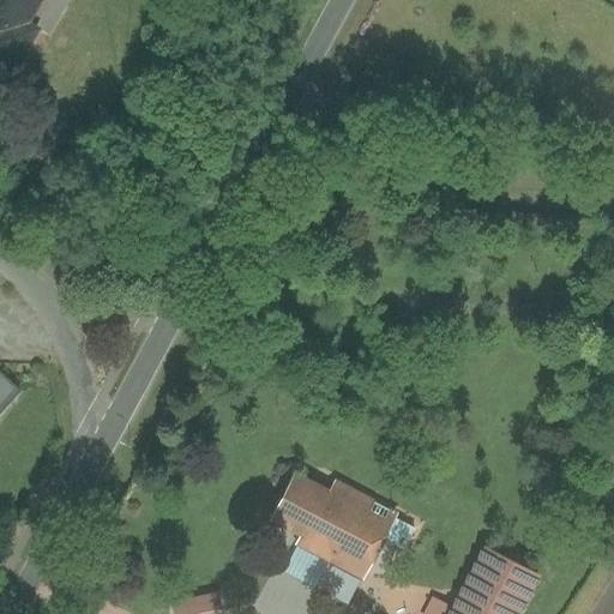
[(0,0),(0,62),(22,26),(37,0),(0,0)]
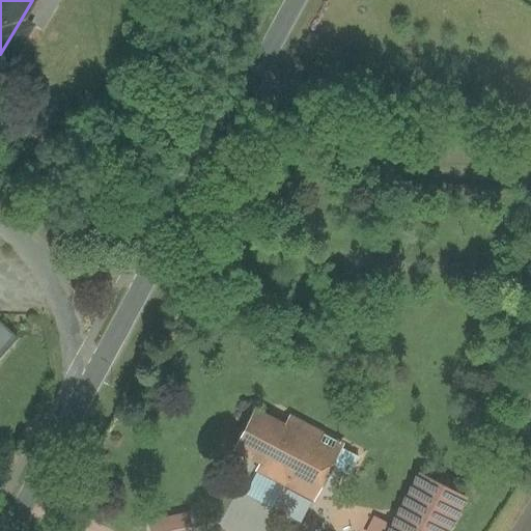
[(37,33),(19,23),(0,54),(0,59),(17,70),(37,33)]
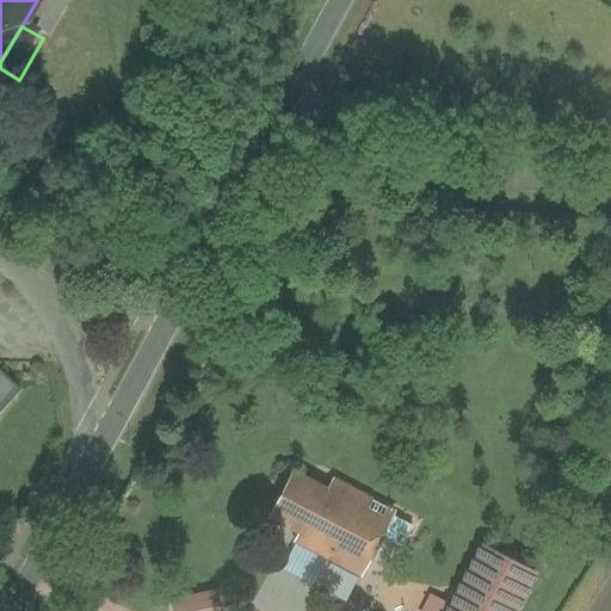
[(0,403),(23,380),(0,359),(0,403)]
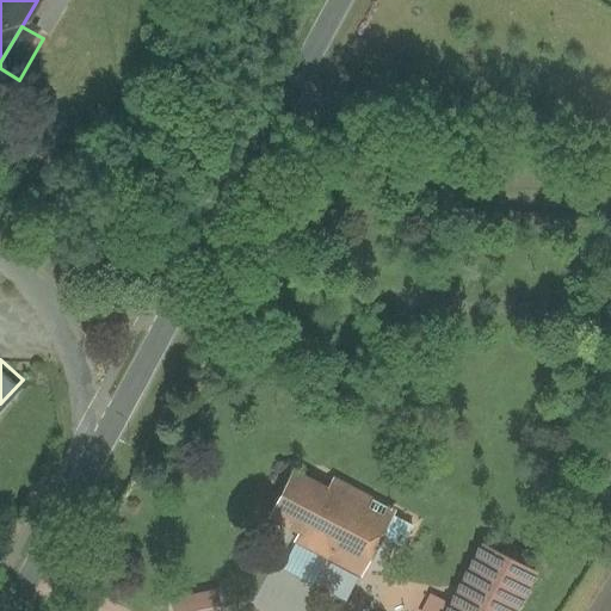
[(331,565),(360,580),(399,510),(304,460),(267,530),(297,545),(331,565)]
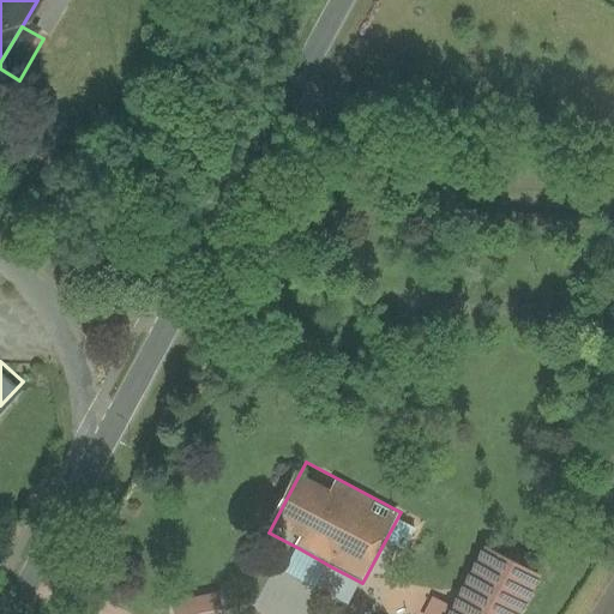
[(445,613),(521,613),(542,575),(483,543),(445,613)]
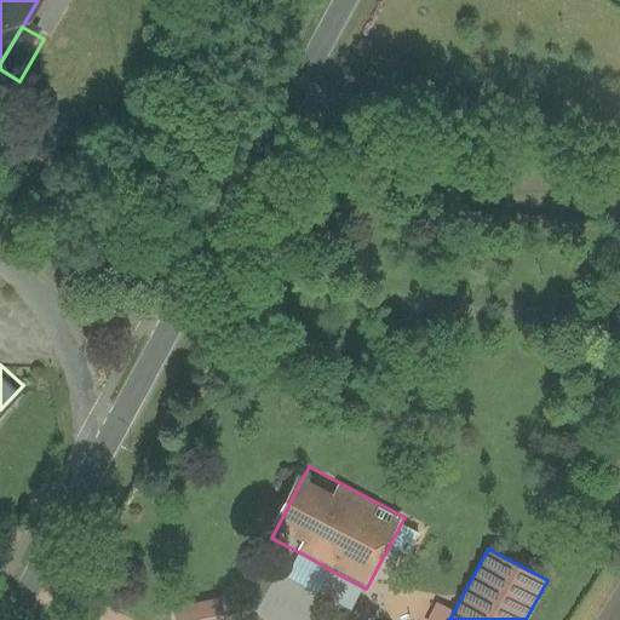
[(310,619),(336,573),(302,554),(273,608),(296,619),(310,619)]
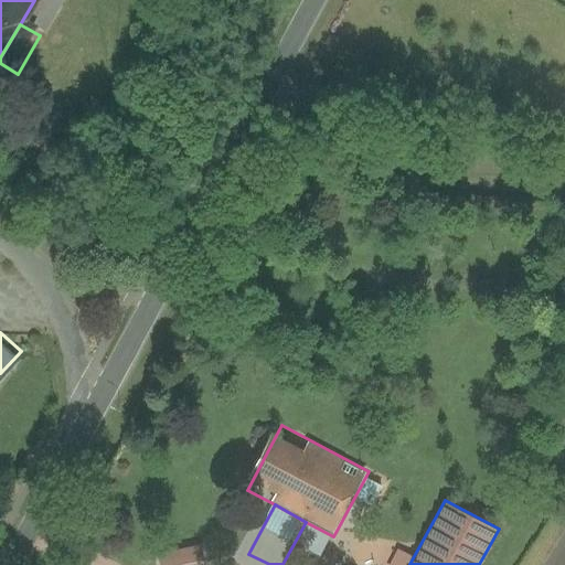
[(204,564),(199,543),(158,554),(160,564),(204,564)]
